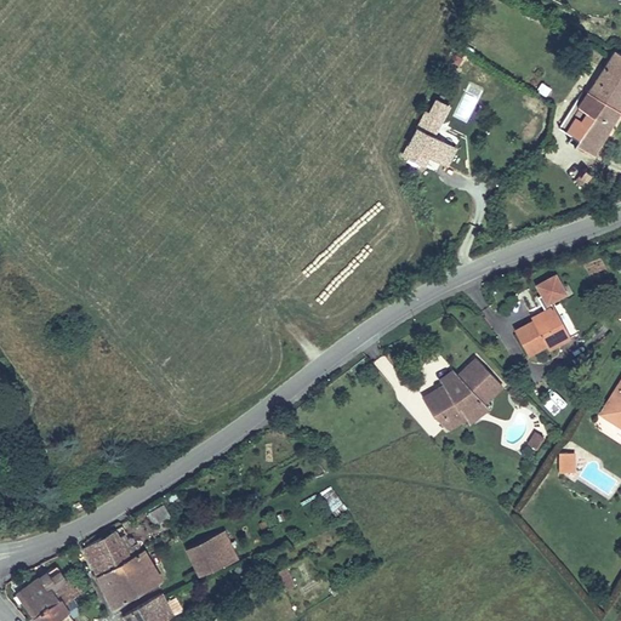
[(620,109),(620,64),(611,60),(580,112),(569,106),(557,127),(574,137),(569,146),(591,159),(620,109)]
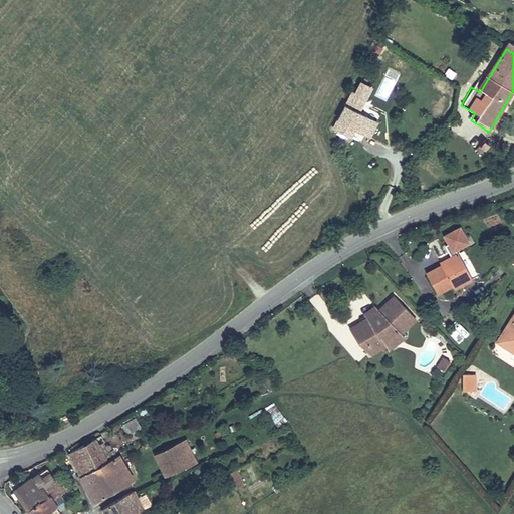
[(378,119),(360,112),(371,85),(354,78),(333,130),(352,138),(355,131),(370,137),(378,119)]
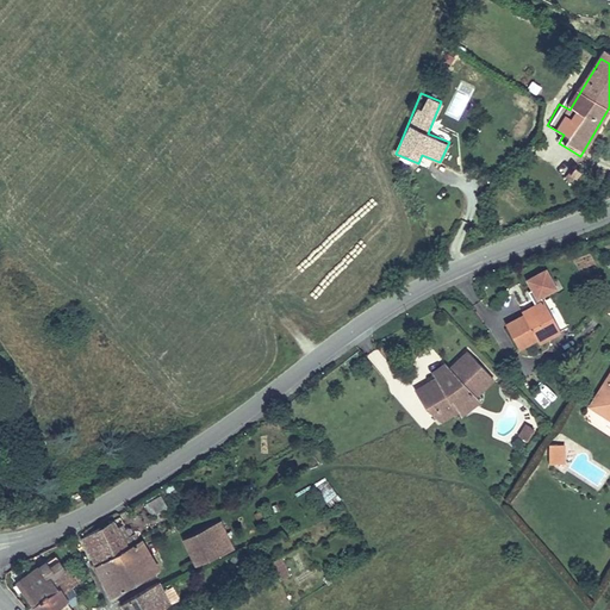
[(518,95),(512,103),(526,112),(531,104),(518,95)]
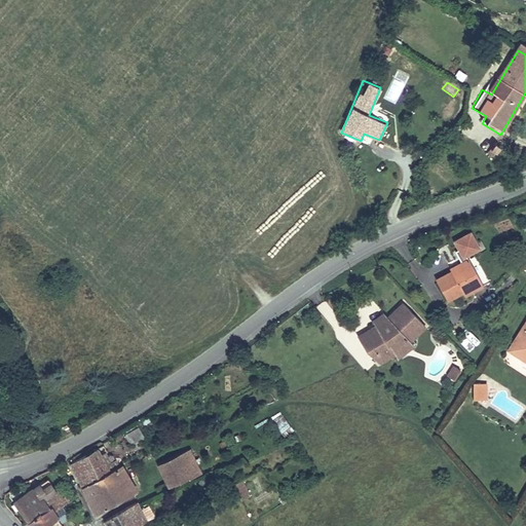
[(451,267),(452,270),(471,261),(466,254),(449,263),(451,267)]
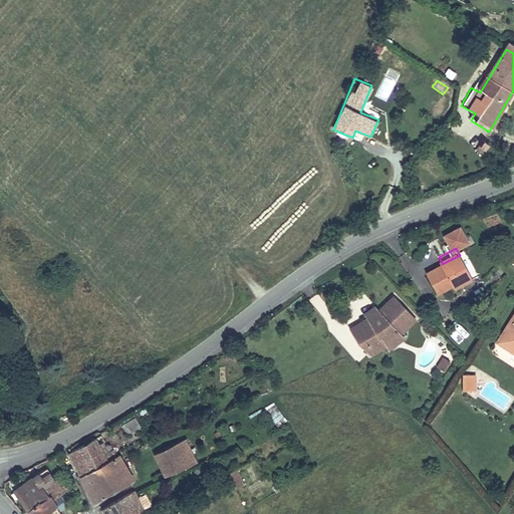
[(442,264),(441,261),(427,269),(436,288),(451,281),(453,284),(470,275),(460,255),(442,264)]
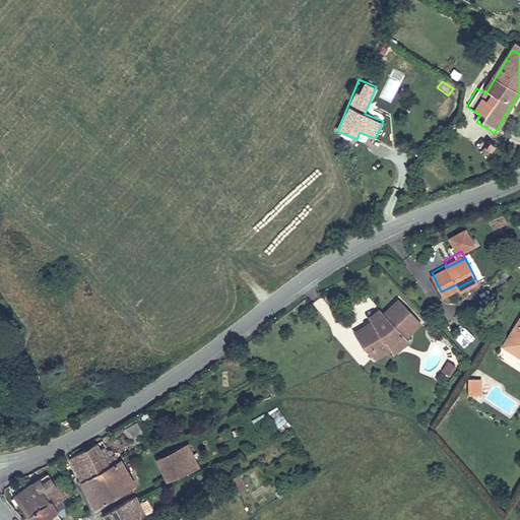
[(370,313),(368,311),(345,318),(351,334),(363,345),(385,339),(382,335),(392,325),(394,327),(410,313),(390,289),(374,304),(376,307),(370,313)]
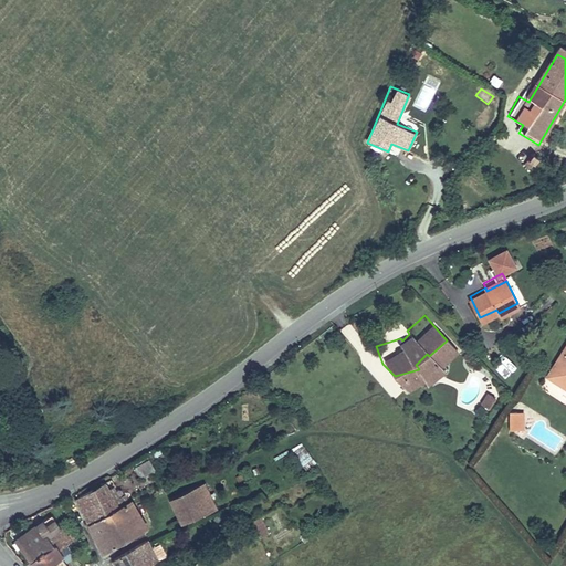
[(397,333),(402,341),(409,334),(402,327),(397,333)]
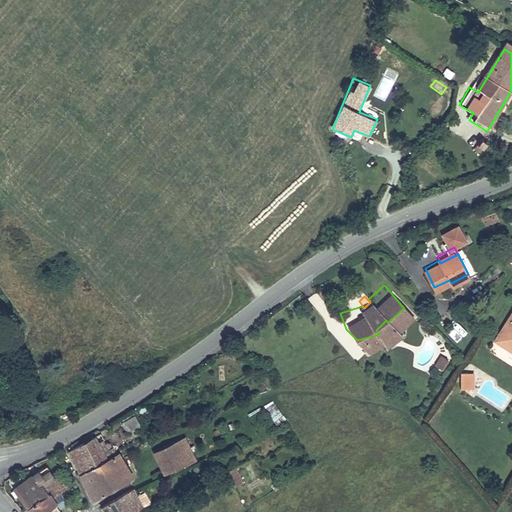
[(511,307),(496,328),(504,334),(510,333),(511,334),(511,307)]
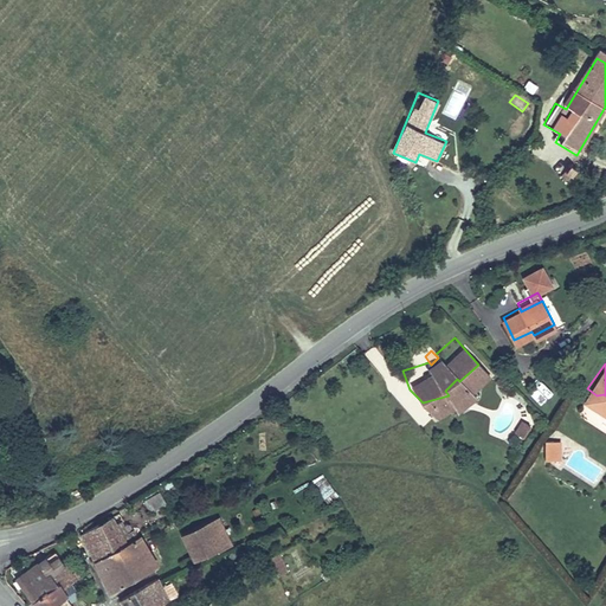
[(457,379),(445,391),(449,395),(451,398),(464,387),(459,381),(457,379)]
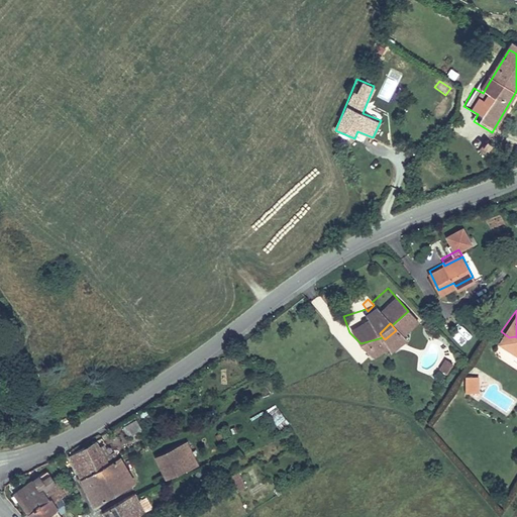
[(460,345),(470,333),(459,325),(450,337),(460,345)]
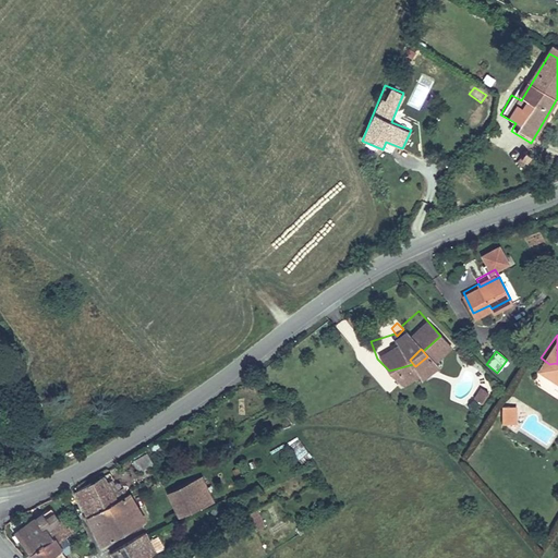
[(549,364),(541,358),(535,366),(557,383),(557,364),(556,363),(549,364)]
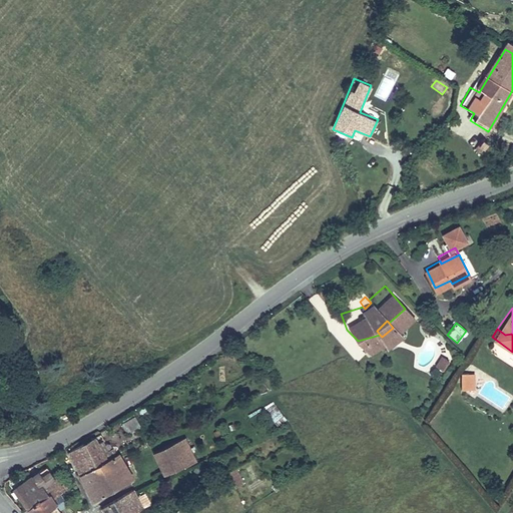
[(441,371),(448,359),(440,355),(433,367),(441,371)]
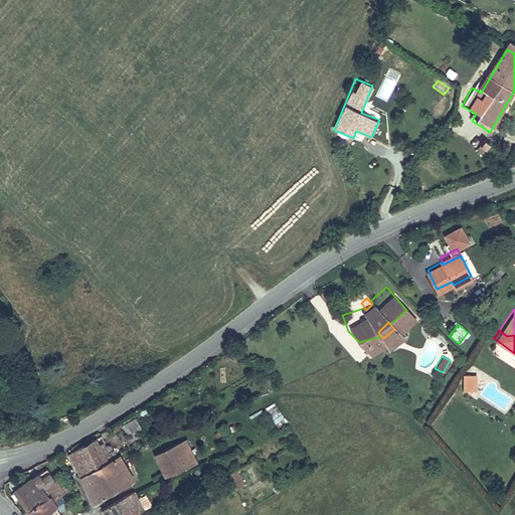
[(468,376),(457,376),(457,389),(468,389),(468,376)]
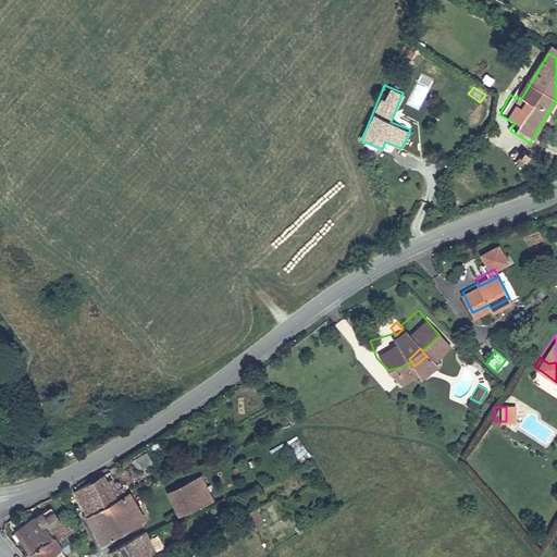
[(288,450),(305,462),(312,454),(296,442),(288,450)]
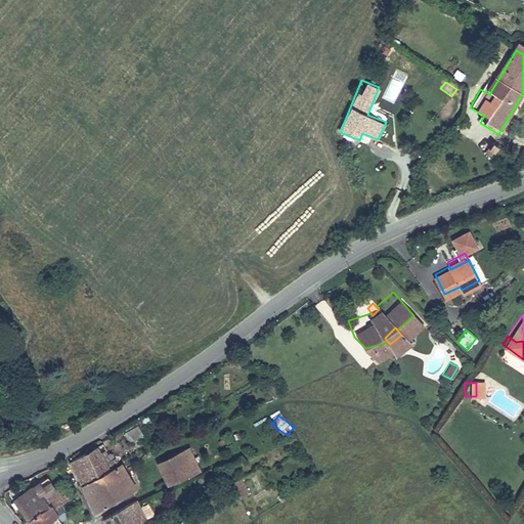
[(125,433),(130,442),(143,434),(138,426),(125,433)]
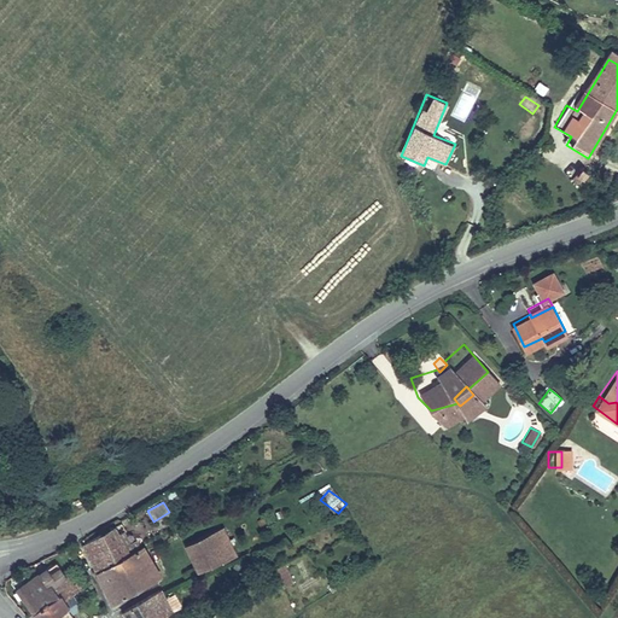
[(129,554),(118,536),(114,526),(83,544),(98,573),(129,554)]
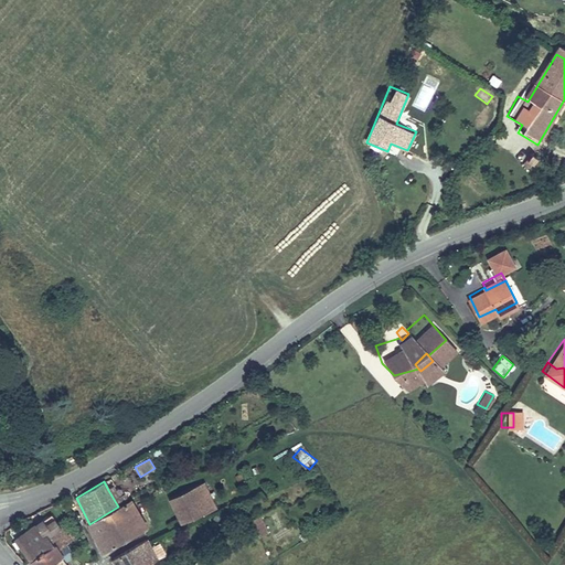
[(204,482),(170,499),(182,524),(216,509),(204,482)]
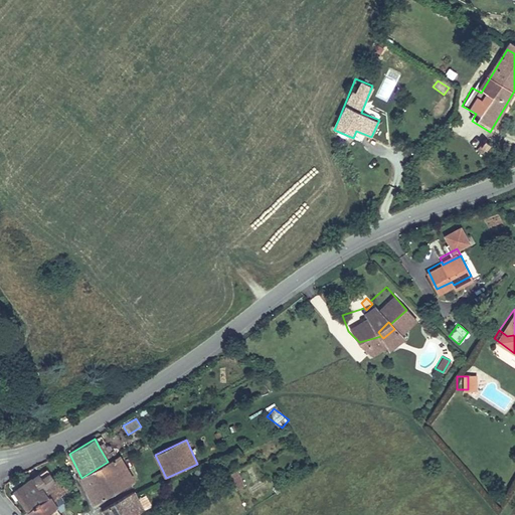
[(104,445),(99,447),(108,462),(117,456),(114,451),(109,454),(104,445)]
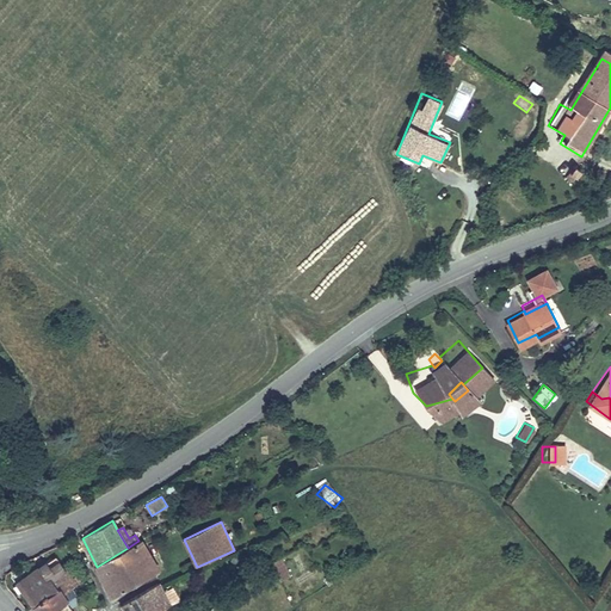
[(141,541),(128,548),(97,567),(111,599),(158,571),(141,541)]
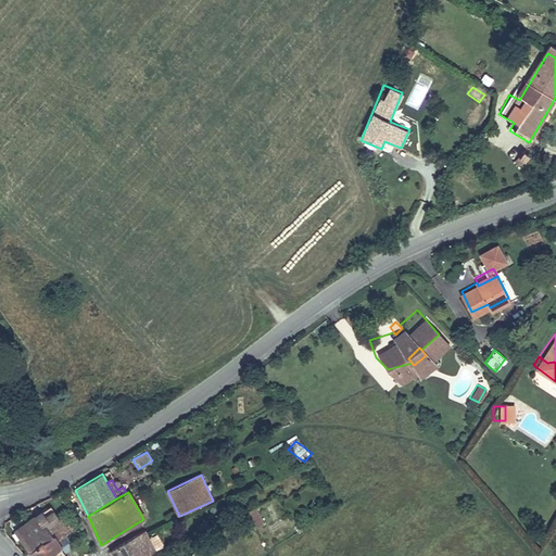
[(50,506),(42,513),(46,517),(54,512),(50,506)]
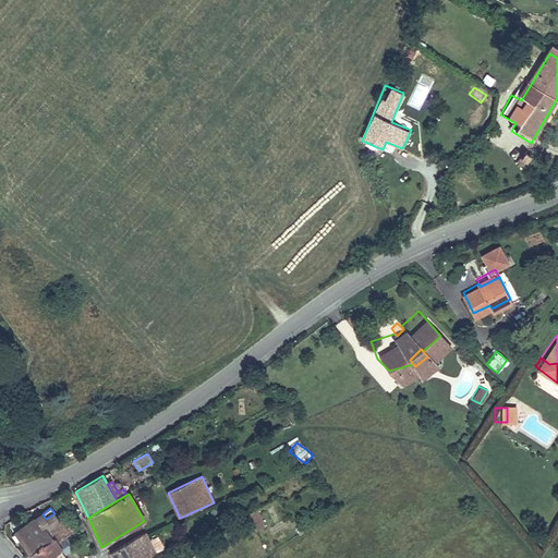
[(253,524),(262,521),(256,510),(249,513),(253,524)]
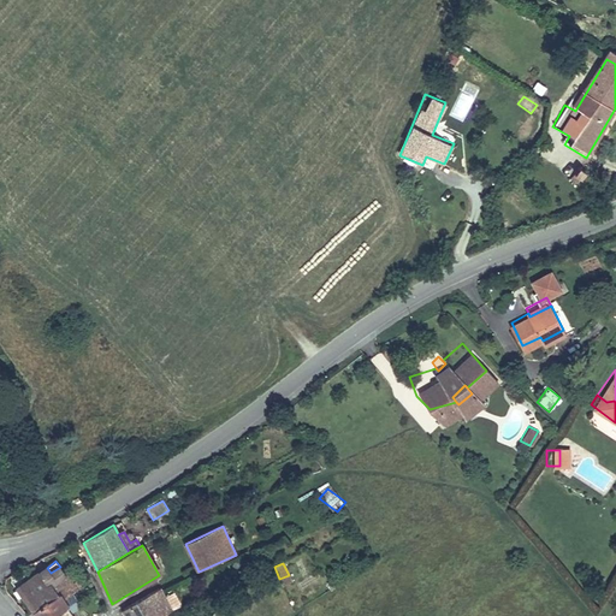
[(52,585),(66,574),(60,567),(51,573),(47,568),(17,590),(33,611),(57,591),(52,585)]
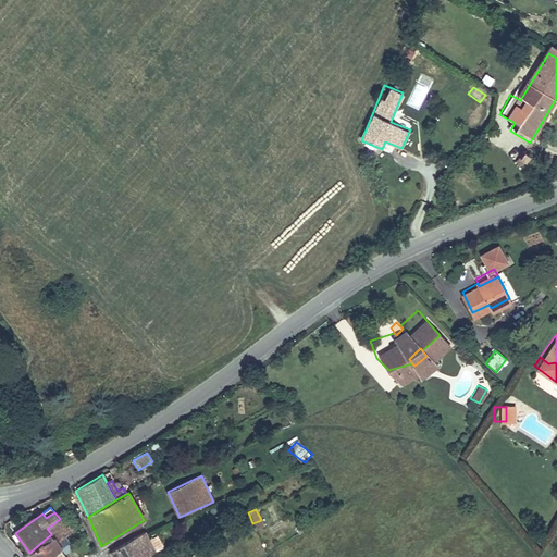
[(51,534),(56,541),(67,533),(67,534),(70,533),(60,519),(47,529),(51,534)]
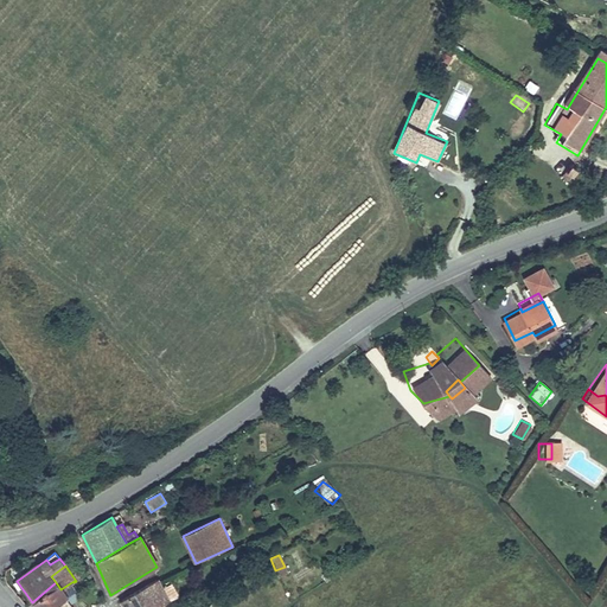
[(287,574),(285,567),(275,570),(279,577),(287,574)]
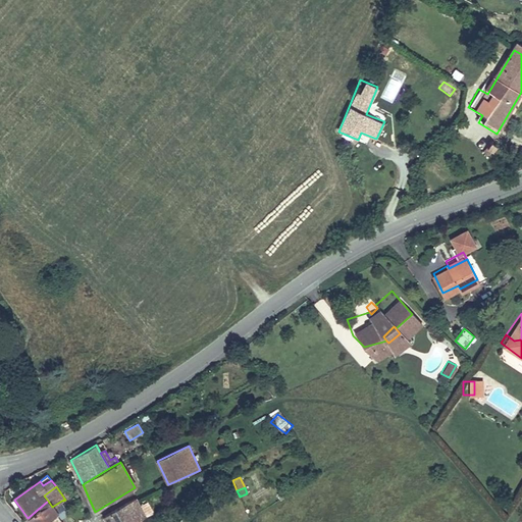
[(137,521),(146,517),(140,506),(136,498),(104,516),(107,521),(129,521),(131,521),(129,521),(137,521)]
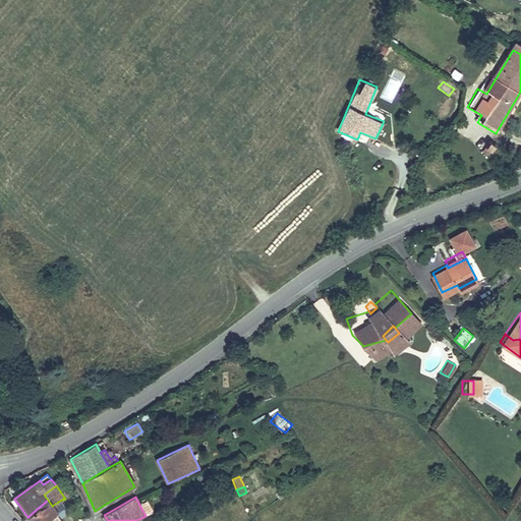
[(27,517),(30,520),(46,520),(56,512),(48,500),(27,517)]
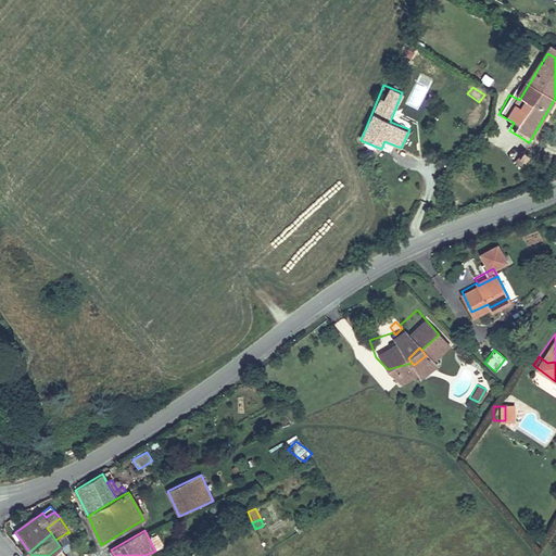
[(60,546),(63,552),(72,546),(64,534),(55,540),(60,546)]
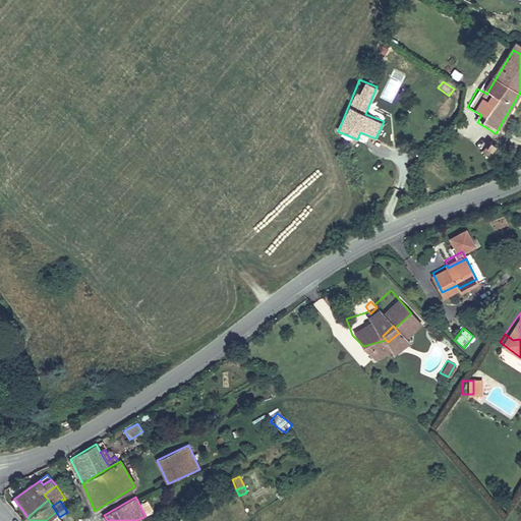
[(148,501),(139,505),(146,516),(152,513),(153,510),(148,501)]
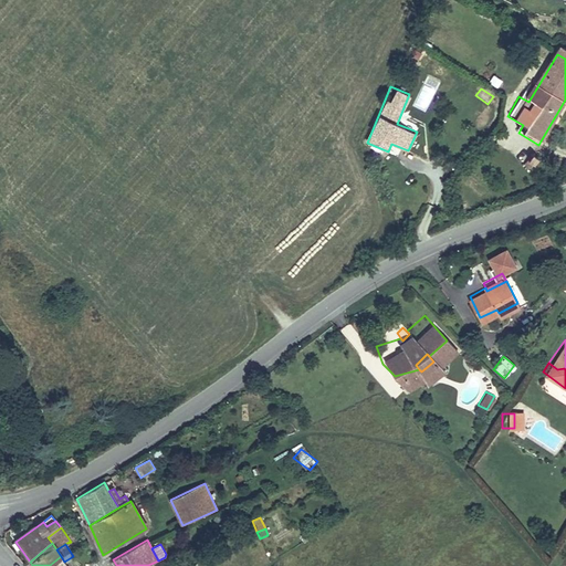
[(66,565),(64,562),(61,556),(50,565),(66,565)]
